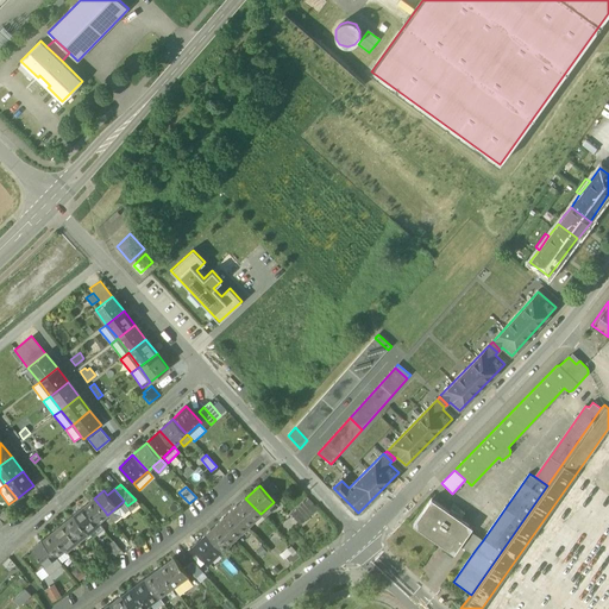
[(300,525),(318,508),(307,497),(289,515),(300,525)]
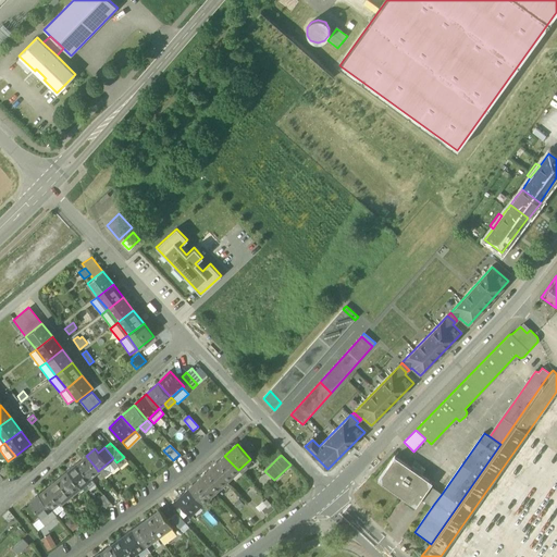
[(416,505),(422,496),(430,485),(432,482),(394,455),(378,479),(416,505)]
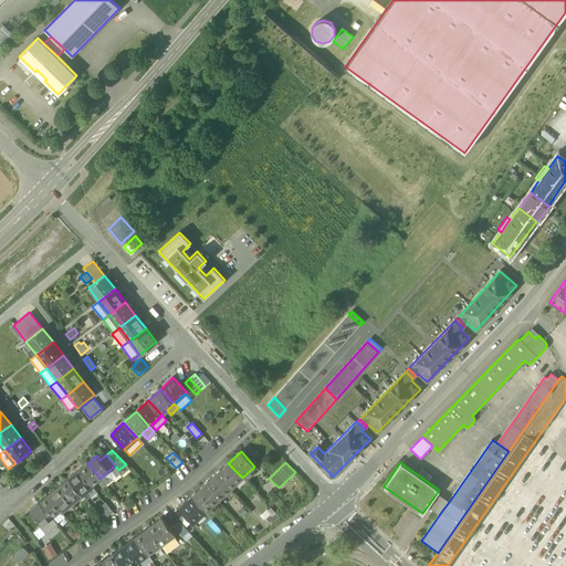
[(87,463),(79,470),(91,485),(95,482),(95,480),(98,477),(87,463)]
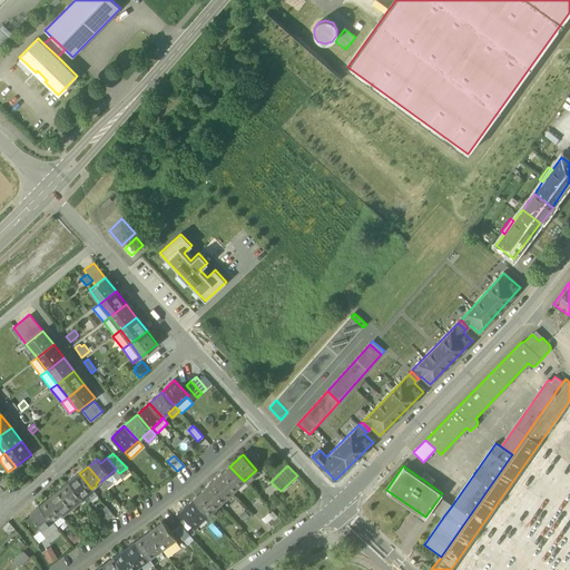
[(229,467),(218,478),(232,492),(244,481),(229,467)]
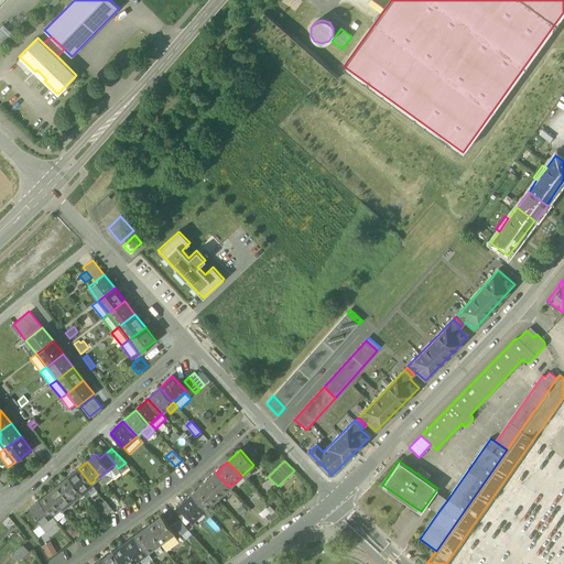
[(129,467),(126,463),(118,468),(118,469),(119,472),(121,474),(129,467)]
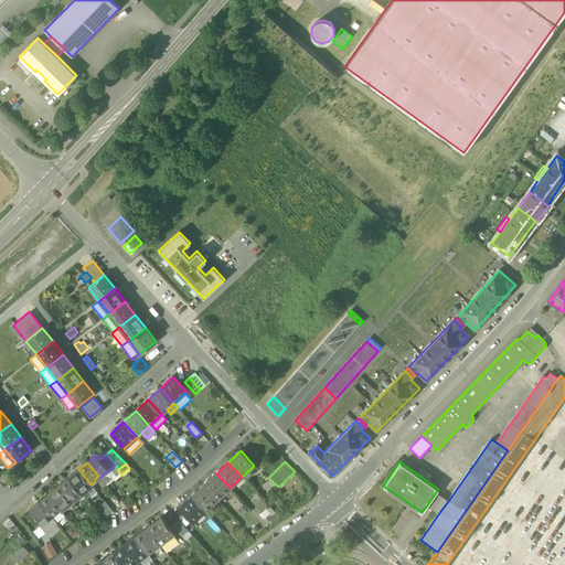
[(118,469),(115,465),(99,478),(104,482),(105,484),(119,472),(118,470),(118,469)]
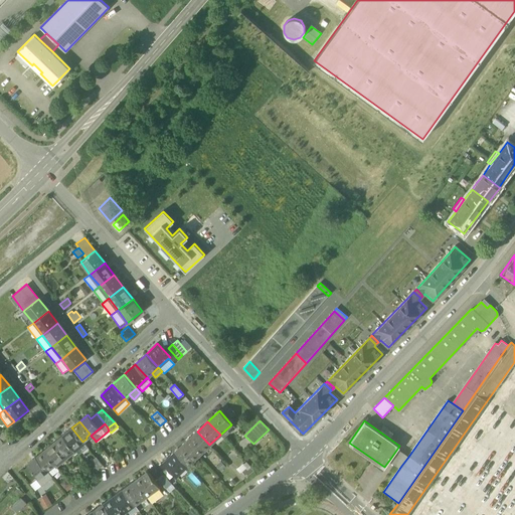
[(71,427),(62,436),(73,450),(74,451),(78,448),(77,446),(82,442),(71,427)]
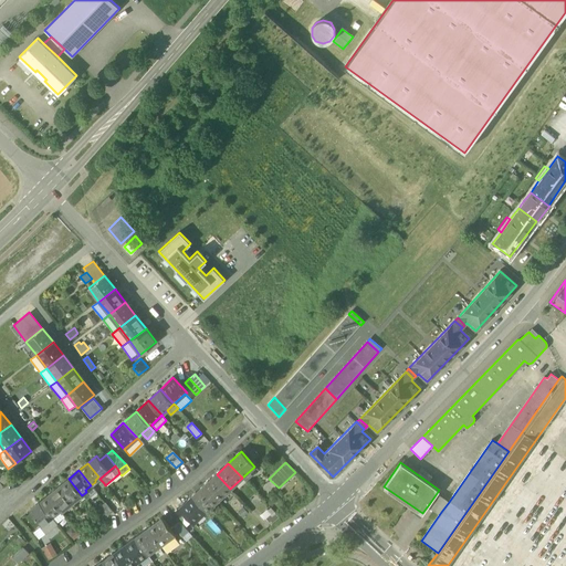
[(217,474),(203,485),(218,501),(230,489),(217,474)]
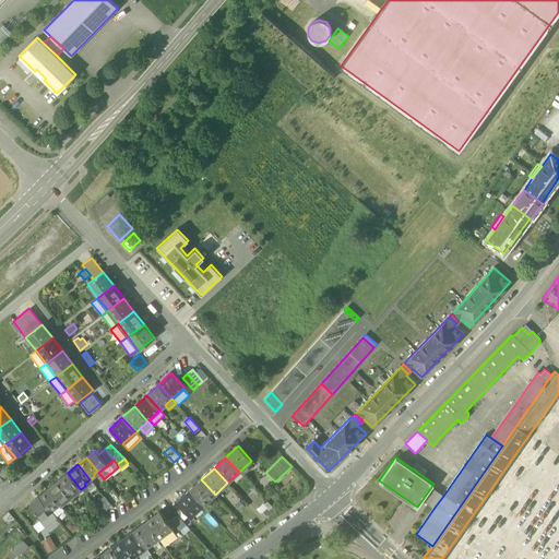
[(68,473),(57,480),(70,496),(71,498),(75,494),(75,491),(80,488),(68,473)]
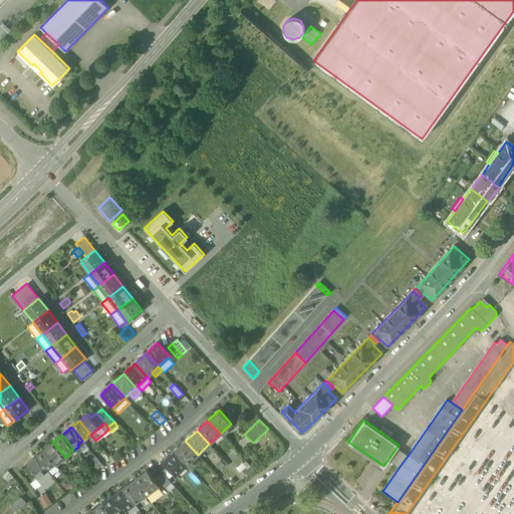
[(185,441),(174,451),(187,465),(198,455),(185,441)]
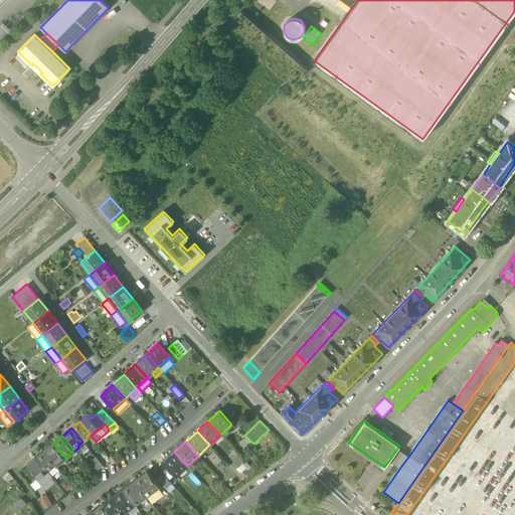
[(52,443),(43,451),(53,464),(56,466),(59,463),(59,461),(64,457),(52,443)]
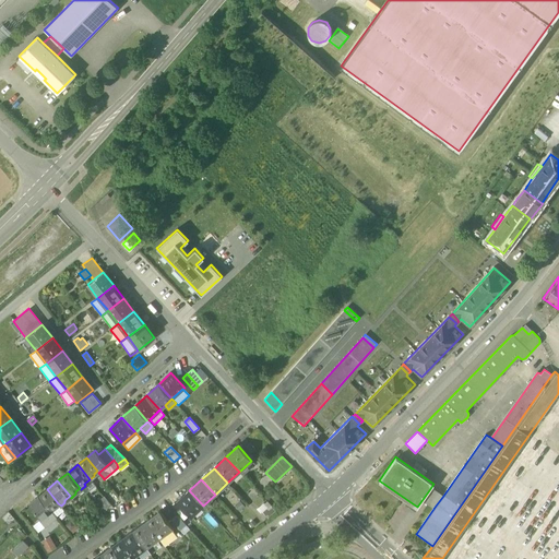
[(443,496),(431,487),(424,498),(436,506),(443,496)]
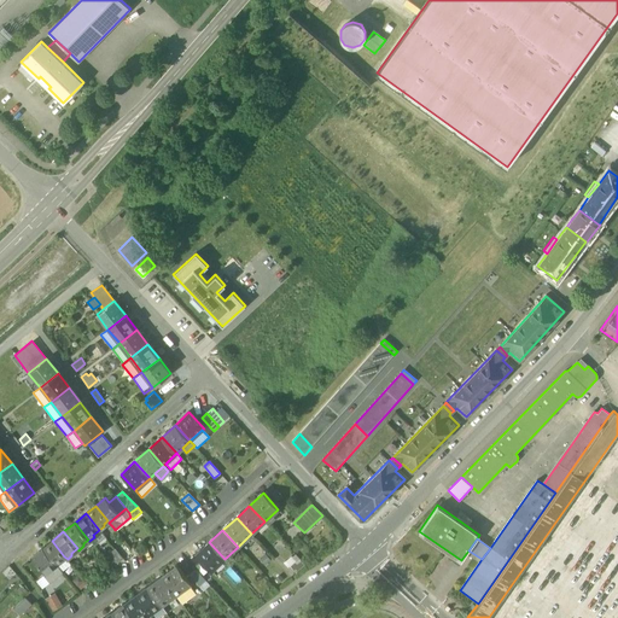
[(52,541),(42,548),(57,565),(60,561),(60,559),(64,557),(52,541)]
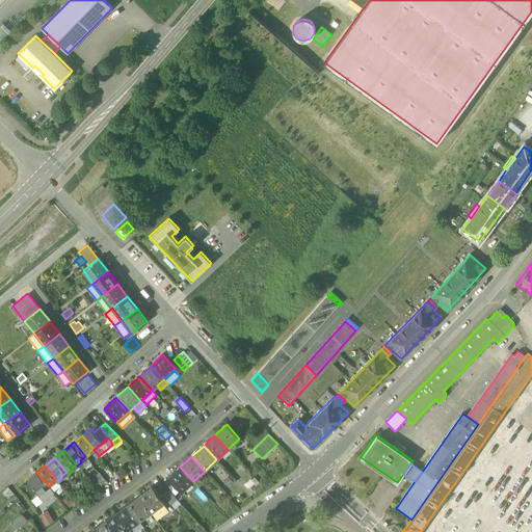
[(181,491),(193,481),(180,467),(168,478),(181,491)]
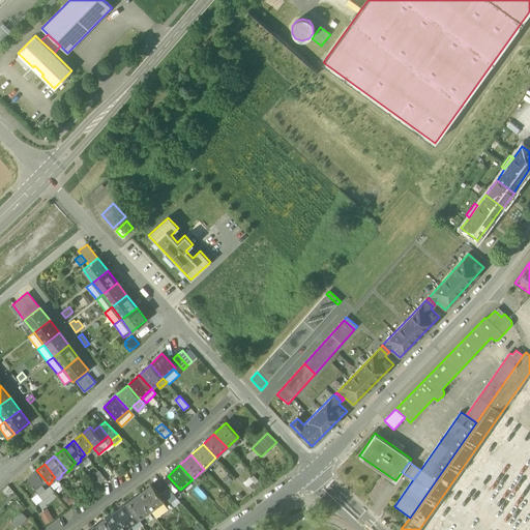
[(46,487),(49,484),(36,470),(29,477),(33,482),(32,483),(38,491),(42,488),(45,488),(46,487)]
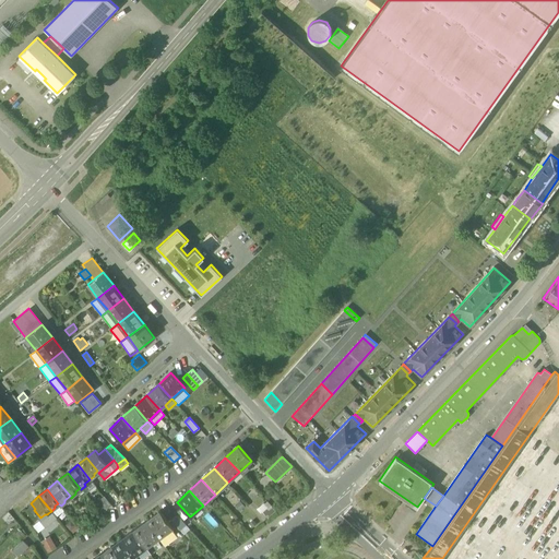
[(99,500),(107,509),(111,506),(104,497),(99,500)]
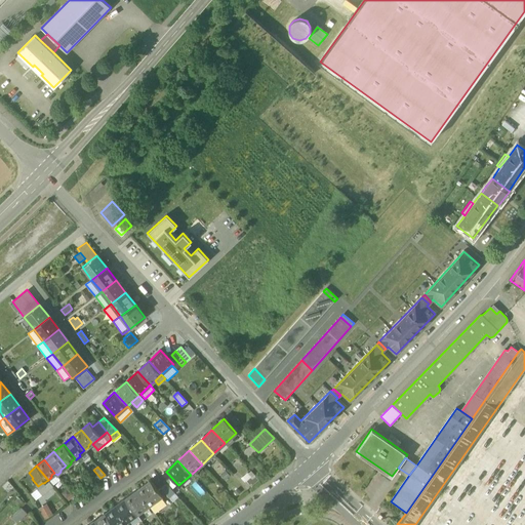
[(51,477),(48,480),(52,485),(59,479),(57,475),(54,473),(51,475),(51,477)]
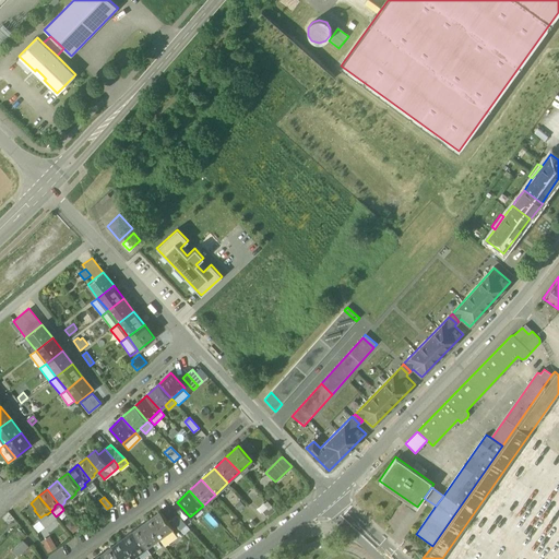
[(146,521),(157,537),(164,533),(165,534),(171,530),(173,528),(173,527),(168,523),(165,518),(165,519),(159,511),(146,521)]
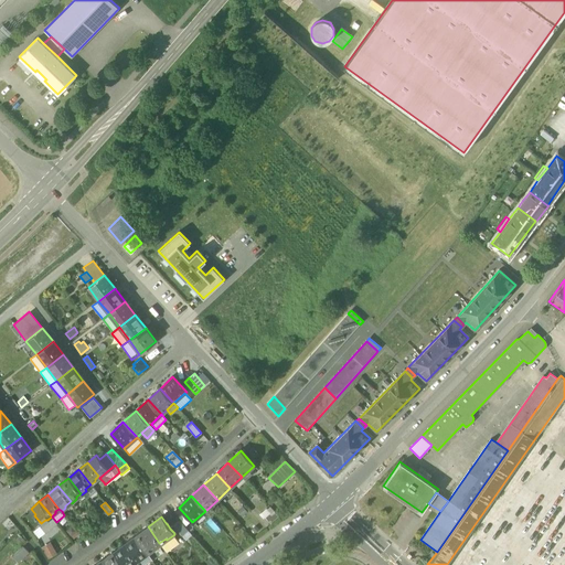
[(45,520),(41,523),(39,524),(44,531),(53,524),(49,519),(48,520),(45,520)]
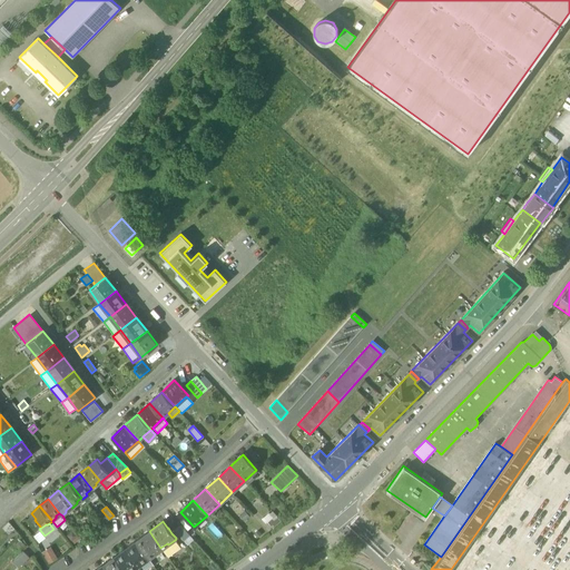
[(179,524),(174,530),(179,536),(184,541),(189,536),(179,524)]
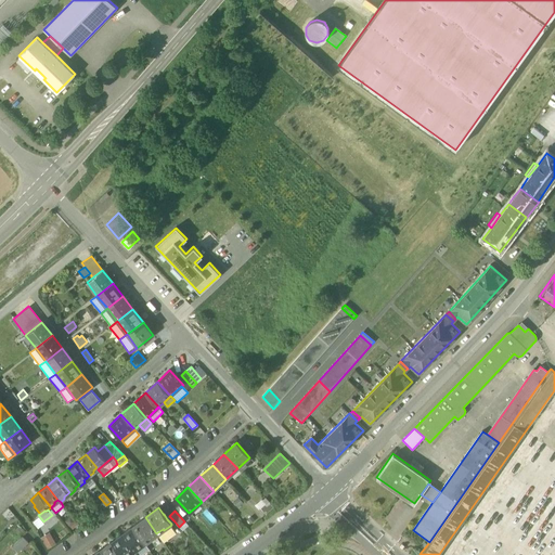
[(145,517),(132,527),(143,543),(150,539),(151,540),(157,534),(156,533),(145,517)]
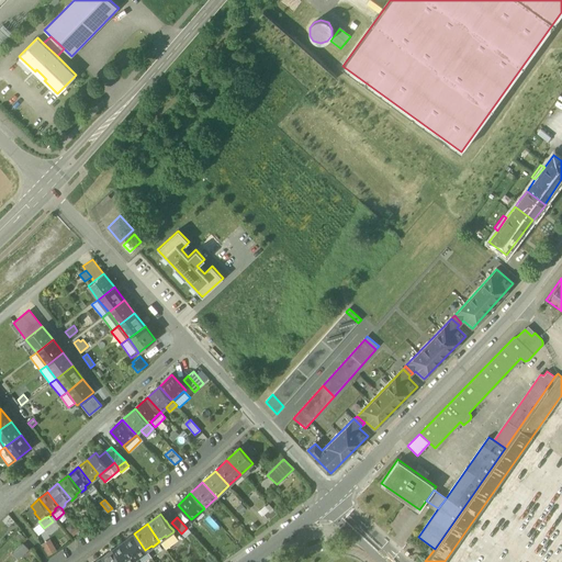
[(178,539),(172,532),(166,537),(165,536),(158,540),(159,541),(165,549),(178,539)]
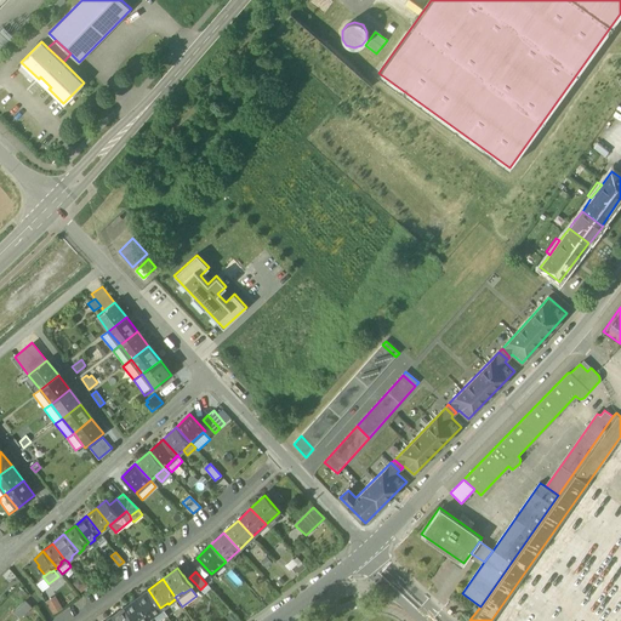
[(148,590),(136,598),(148,616),(149,617),(154,614),(153,613),(160,608),(148,590)]
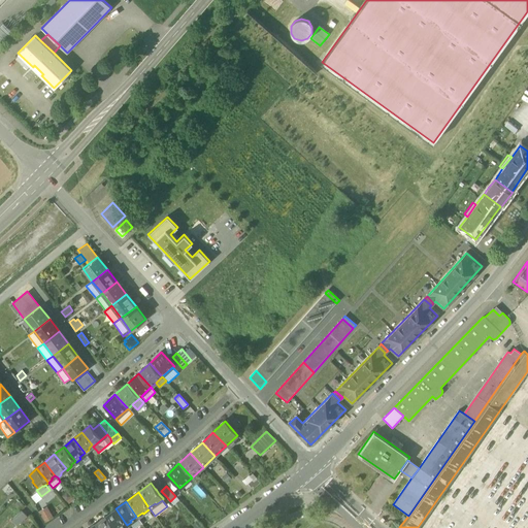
[(43,521),(53,517),(46,505),(38,509),(43,521)]
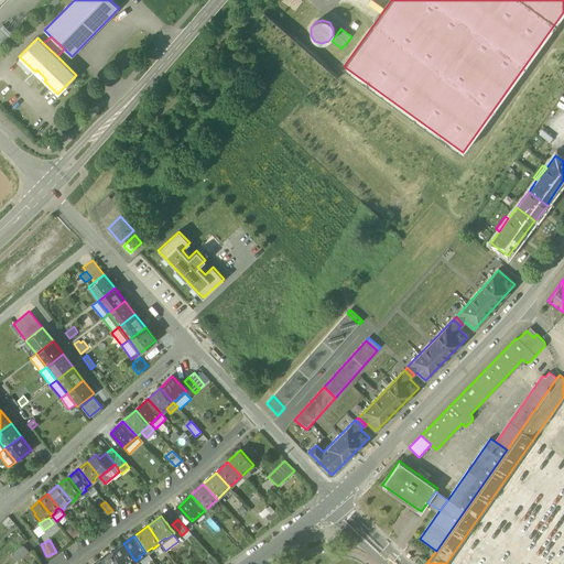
[(123,543),(112,551),(121,563),(128,563),(134,560),(123,543)]
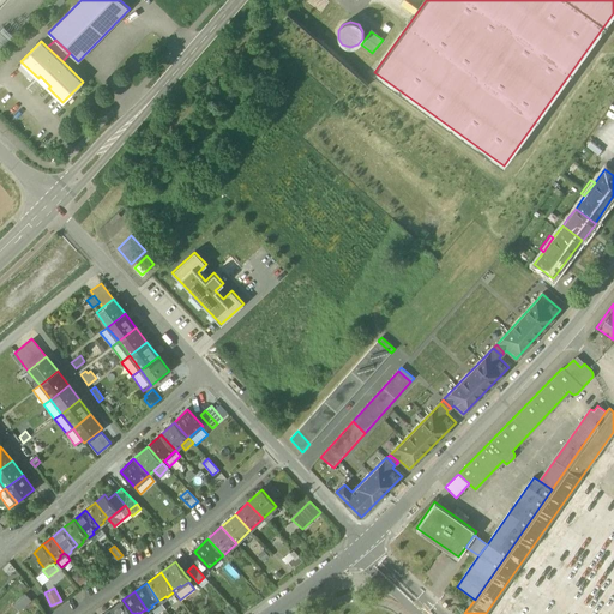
[(13,605),(20,612),(31,601),(24,594),(13,605)]
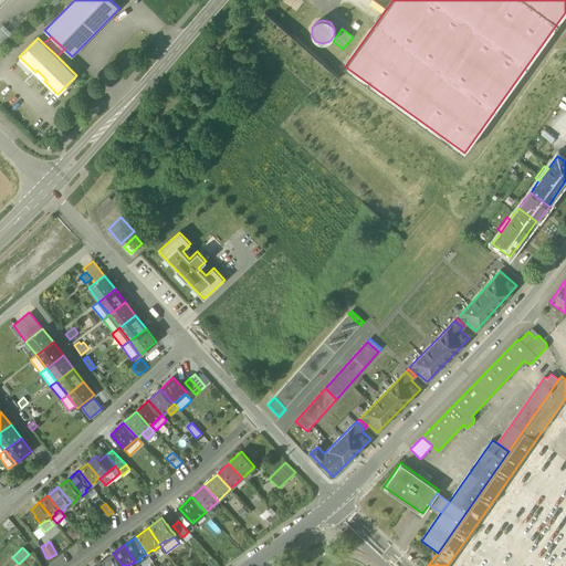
[(122,565),(113,553),(102,561),(105,565),(122,565)]
